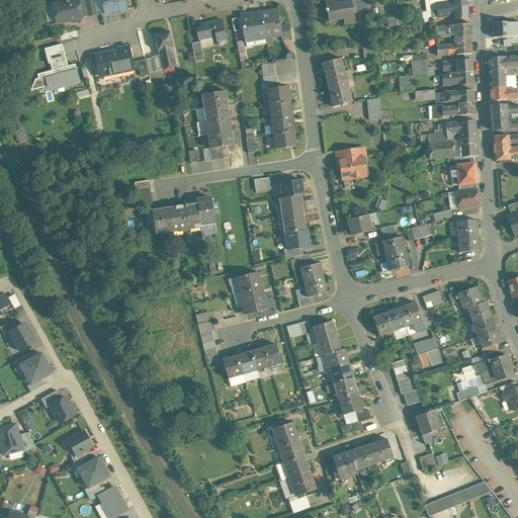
[(77,0),(71,0),(70,0),(62,0),(62,2),(52,4),(57,24),(82,18),(78,0),(77,0)]
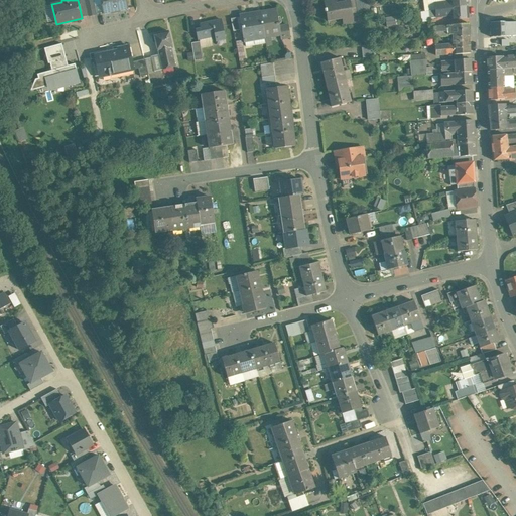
[(84,0),(78,0),(82,18),(88,16),(84,0)]
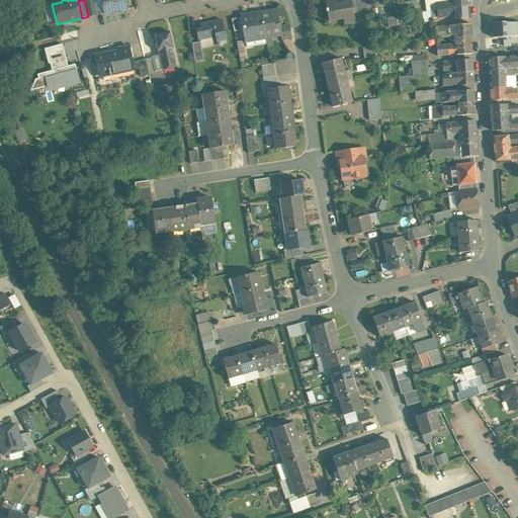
[(84,0),(88,16),(96,15),(93,0),(84,0)]
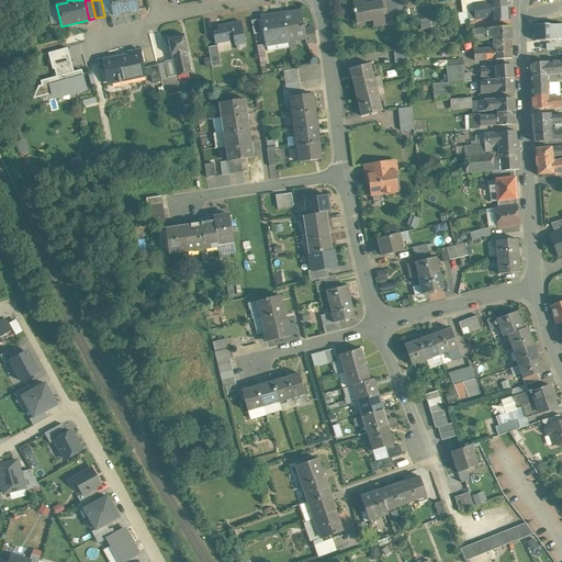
[(101,0),(104,17),(113,14),(113,15),(138,10),(136,0),(101,0)]
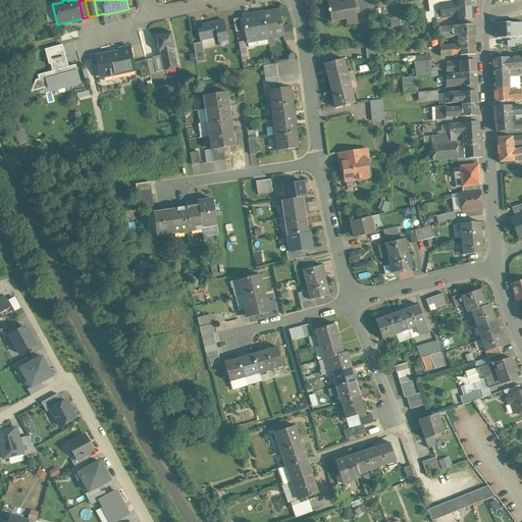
[(353,0),(328,0),(327,0),(329,8),(327,8),(328,13),(329,13),(331,21),(346,19),(347,23),(357,22),(353,0)]
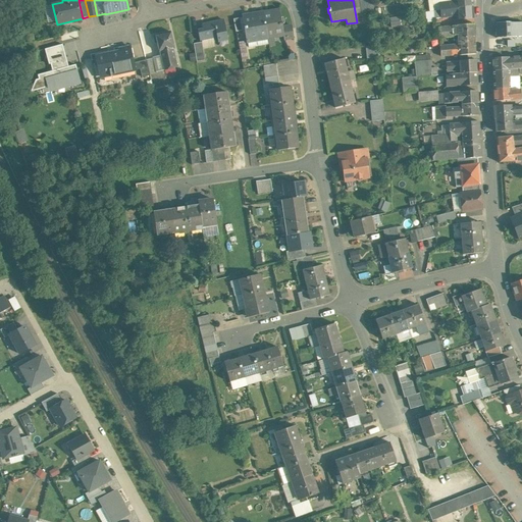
[(372,0),(358,0),(361,13),(373,11),(372,0)]
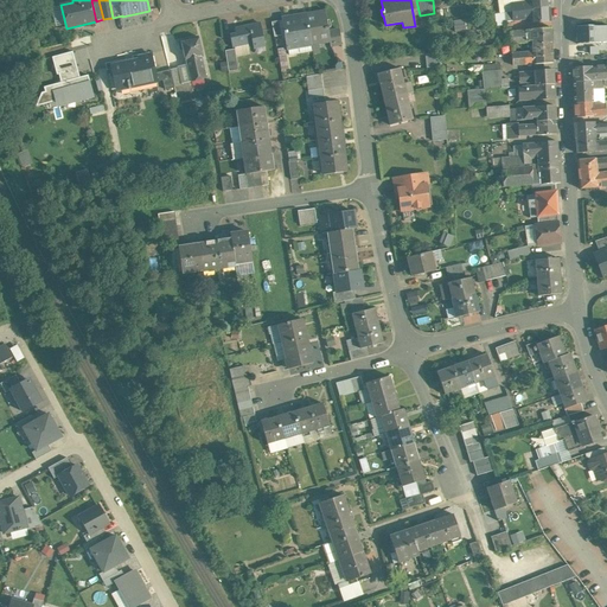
[(548,0),(529,0),(529,1),(511,4),(511,12),(549,7),(548,0)]
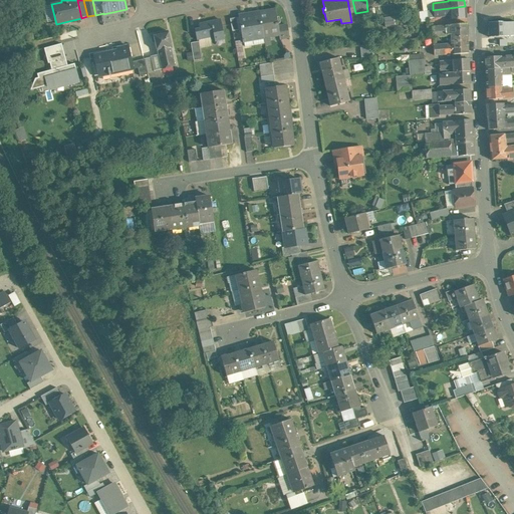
[(465,6),(433,10),(434,18),(449,16),(449,19),(466,18),(465,6)]
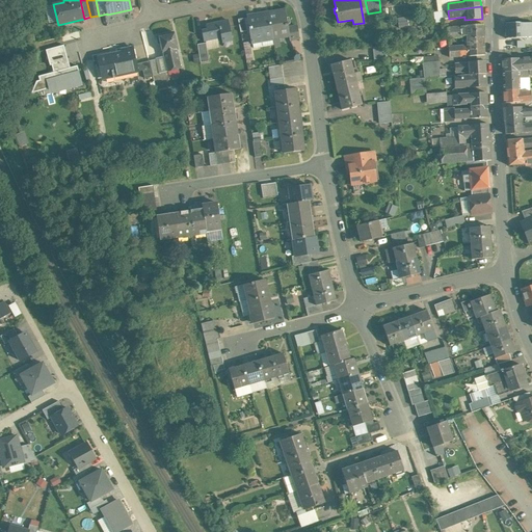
[(285,9),(268,12),(272,36),(288,34),(289,34),(288,27),(288,25),(289,25),(288,24),(287,24),(285,9)]
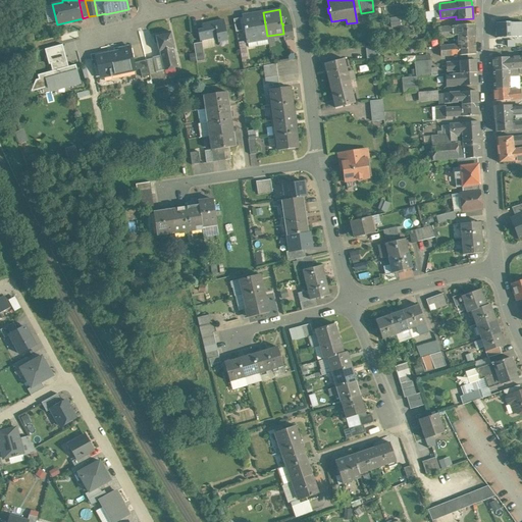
[(263,12),(243,16),(247,41),(253,40),(252,37),(258,36),(259,39),(267,38),(267,36),(263,12)]
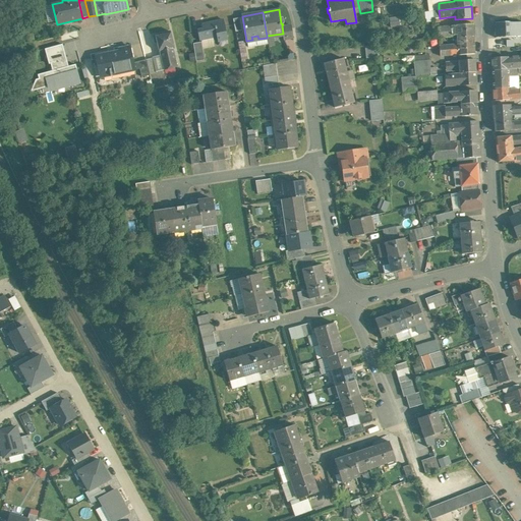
[(239,17),(233,18),(235,32),(241,30),(239,17)]
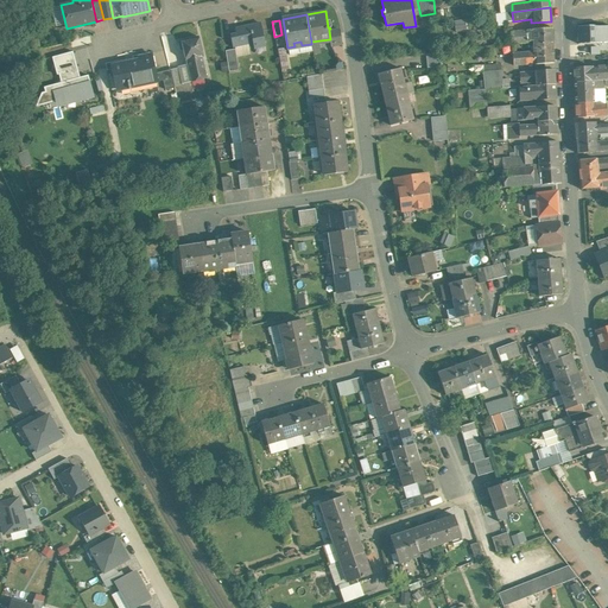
[(260,23),(235,29),(236,33),(230,35),(233,46),(253,43),(254,49),(265,46),(260,23)]
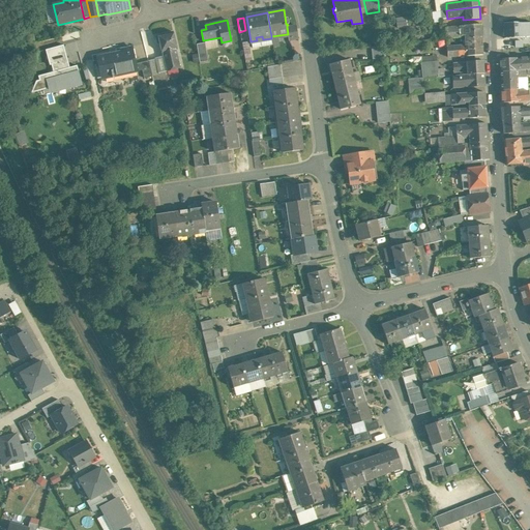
[(522,23),(503,23),(504,38),(523,38),(522,34),(529,34),(529,26),(522,27),(522,23)]
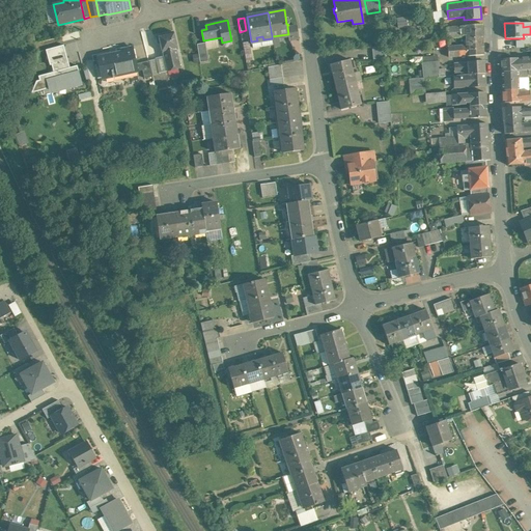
[(481,25),(465,26),(465,27),(453,28),(454,38),(460,37),(460,36),(465,35),(466,38),(482,37),(481,25)]
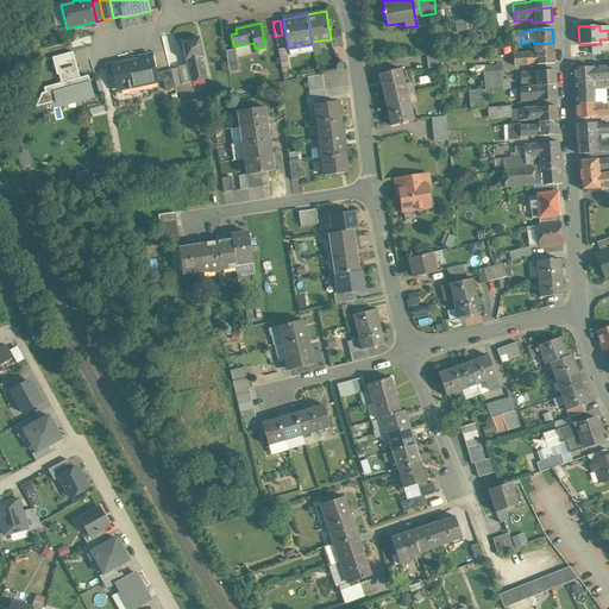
[(339,30),(330,31),(331,39),(330,39),(331,46),(341,44),(339,30)]
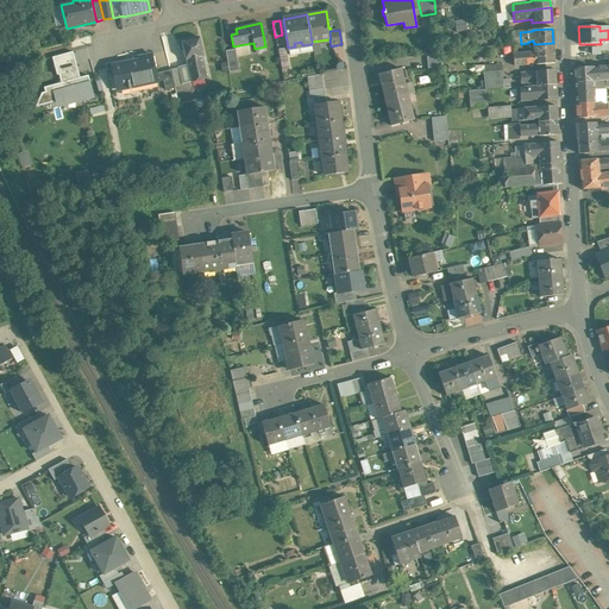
[(199,37),(181,41),(181,42),(180,43),(181,49),(183,50),(186,61),(203,56),(199,37)]
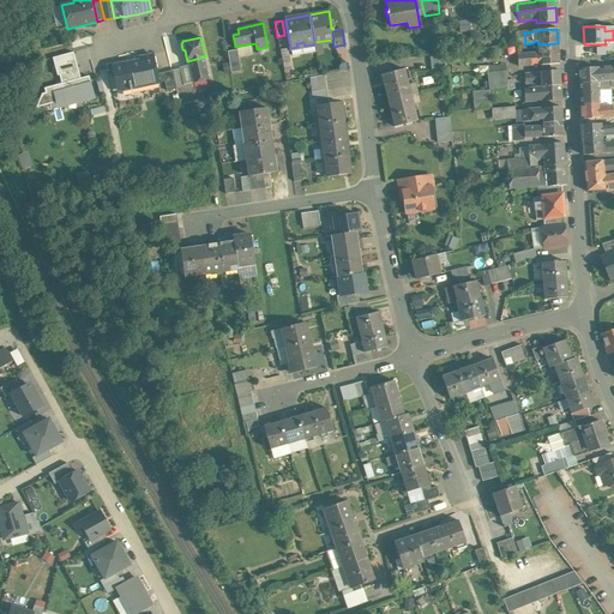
[(558,43),(539,44),(539,53),(540,65),(540,66),(559,64),(558,43)]
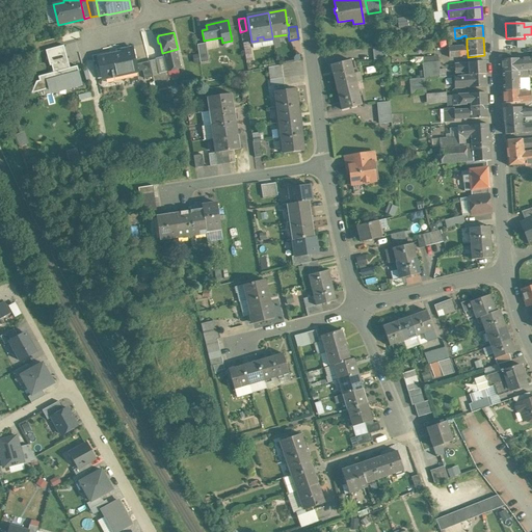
[(206,43),(197,45),(200,63),(209,61),(206,43)]
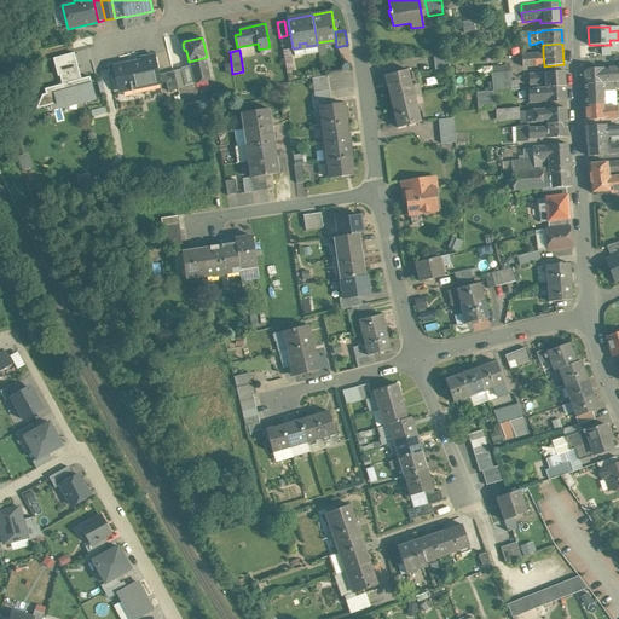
[(59,76),(79,70),(74,52),(53,58),(58,76),(59,76)]
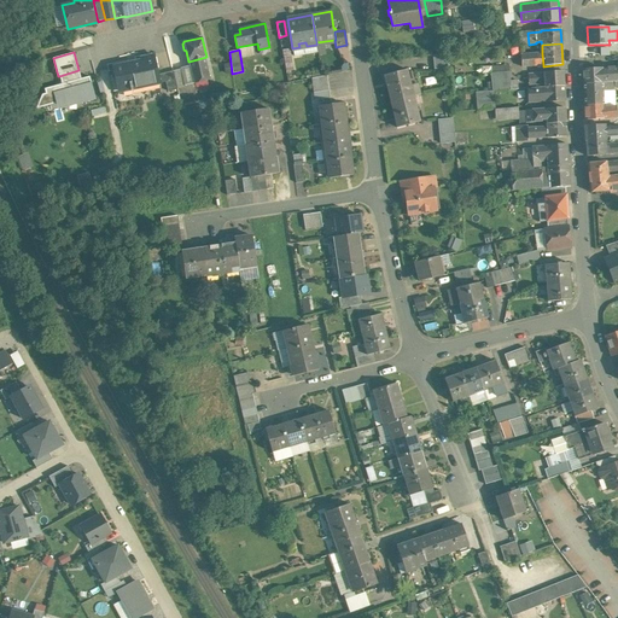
[(445,53),(432,56),(433,70),(448,69),(445,53)]
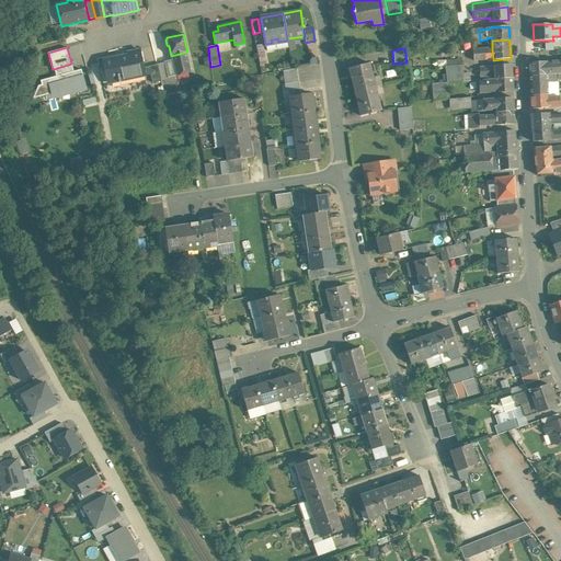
[(492,48),(472,49),(473,61),(493,59),(492,48)]
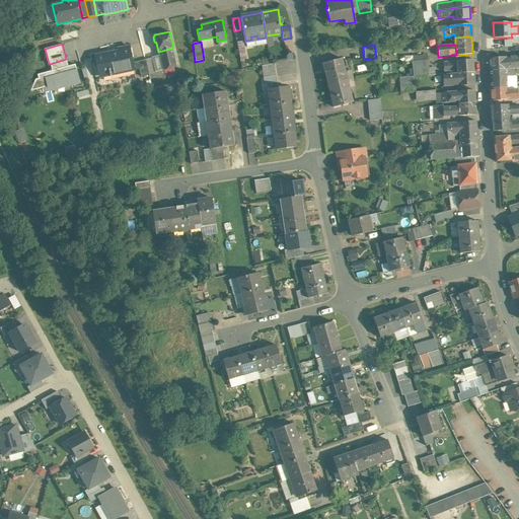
[(119,51),(95,56),(97,69),(100,69),(102,76),(109,75),(109,77),(112,76),(110,75),(134,70),(133,62),(129,46),(118,48),(119,51)]
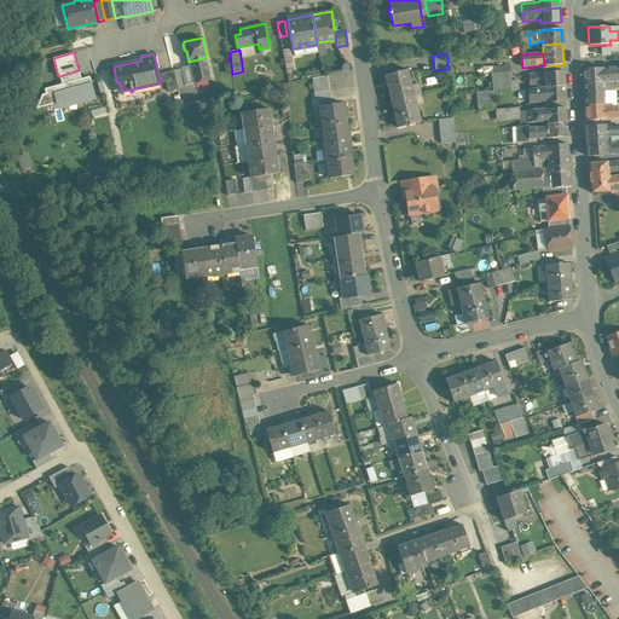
[(618,74),(618,67),(584,69),(584,84),(603,82),(614,82),(618,81),(618,74)]
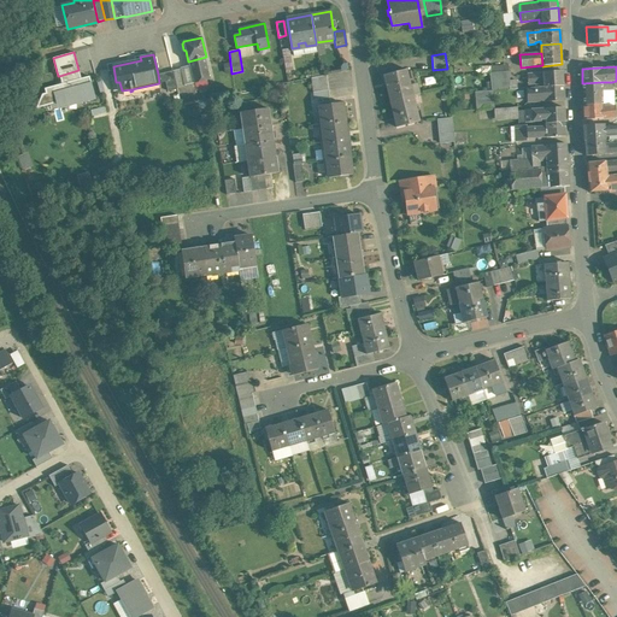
[(78,70),(59,76),(62,84),(43,89),(45,93),(42,95),(36,109),(58,103),(59,105),(94,95),(94,94),(90,94),(88,86),(92,84),(89,76),(81,78),(78,70)]
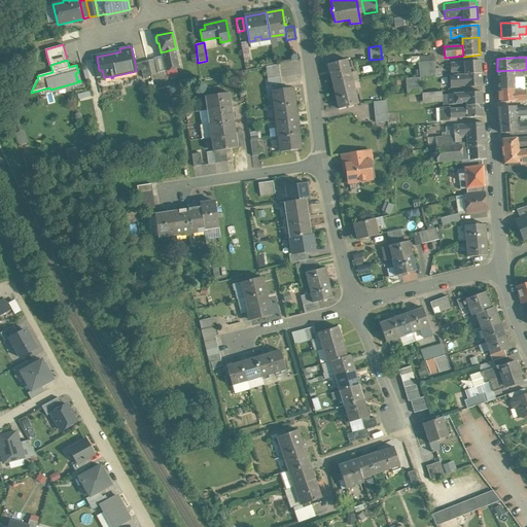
[(347,60),(327,64),(332,86),(353,81),(347,60)]
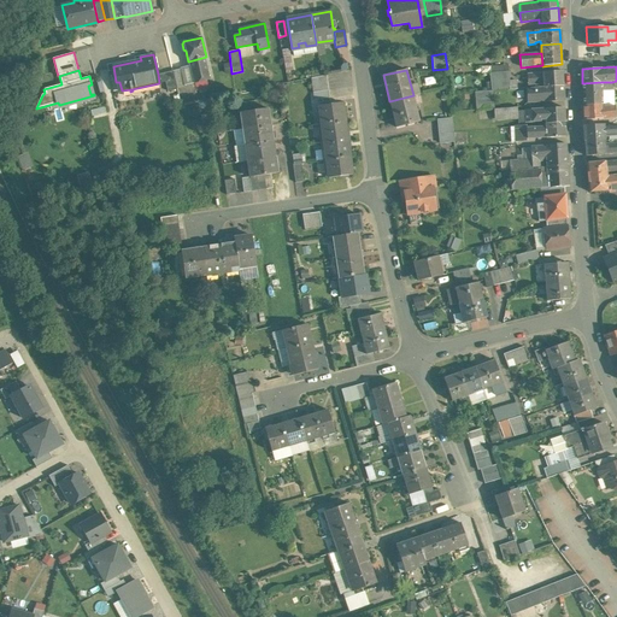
[(172,71),(158,74),(159,83),(165,82),(168,90),(176,88),(172,71)]
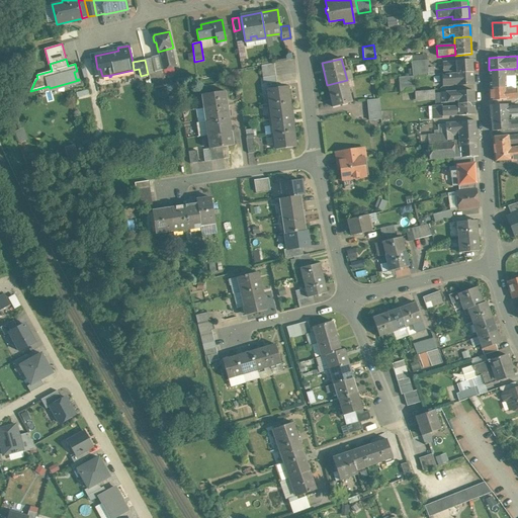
[(471,60),(456,61),(456,62),(443,62),(443,71),(456,70),(456,73),(472,72),(471,60)]
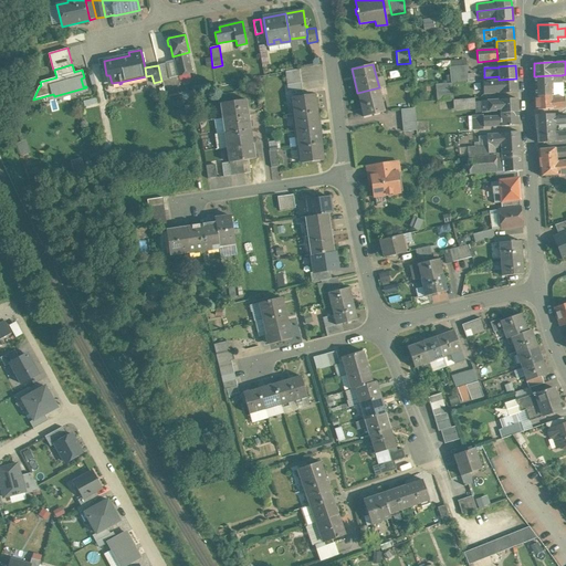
[(300,69),(285,72),(286,79),(301,76),(300,69)]
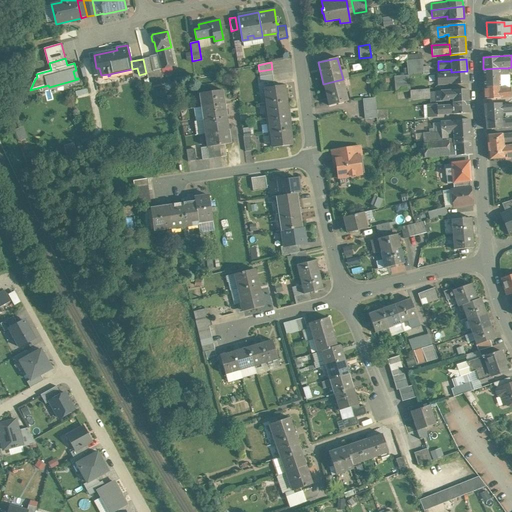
[(499,68),(483,69),(484,87),(500,86),(499,68)]
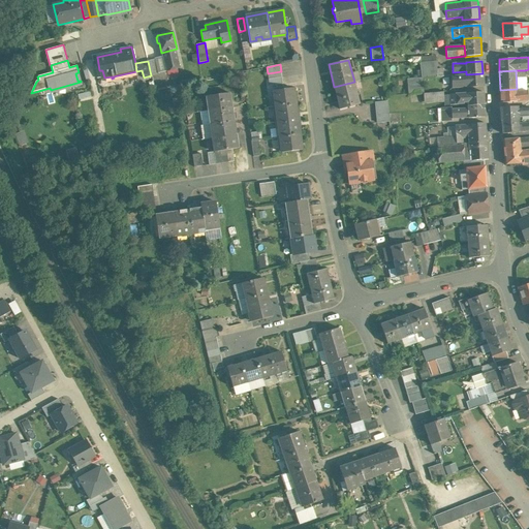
[(466,74),(453,75),(453,88),(466,87),(466,88),(483,86),(484,86),(483,73),(466,74)]
